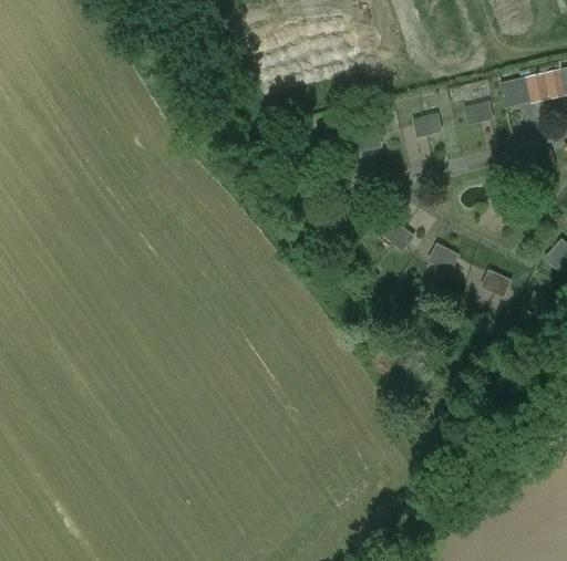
[(566,65),(526,75),(531,97),(566,89),(566,65)]
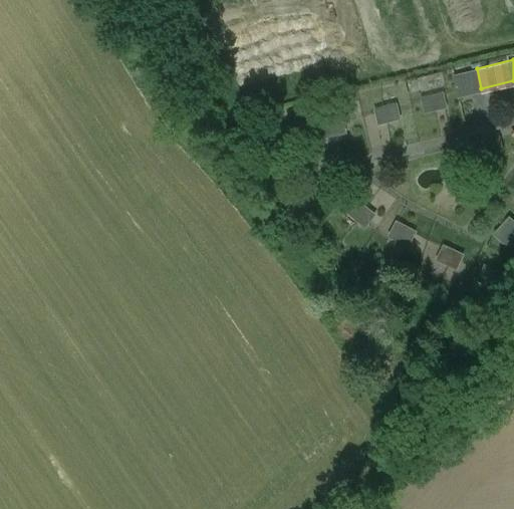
[(477,68),(454,74),(459,94),(481,88),(477,68)]
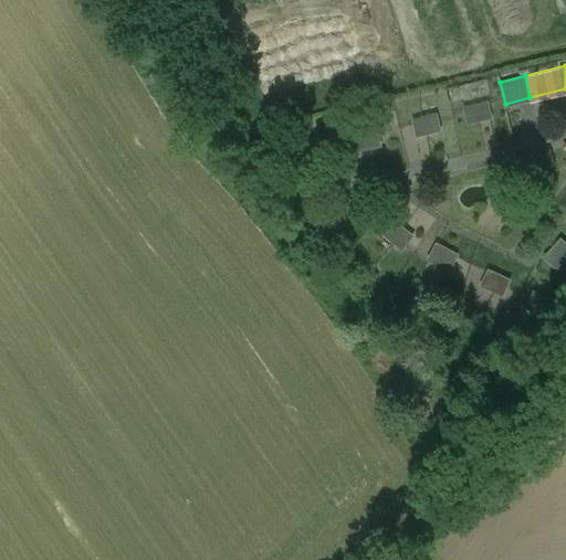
[(486,102),(464,106),(468,120),(490,115),(486,102)]
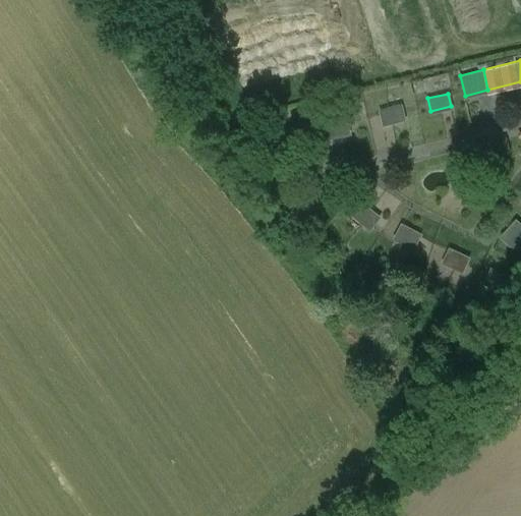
[(401,105),(381,110),(384,122),(404,118),(401,105)]
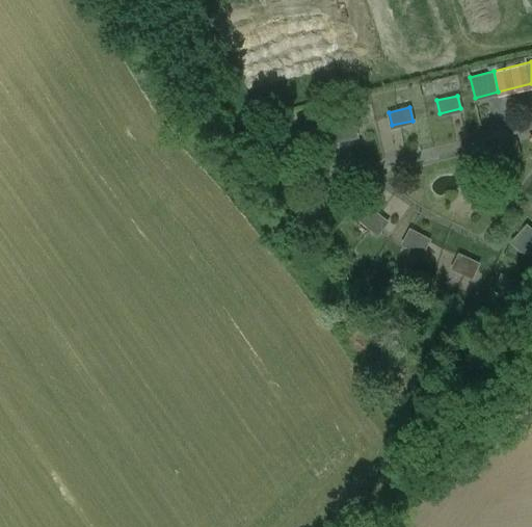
[(353,121),(333,126),(336,139),(356,134),(353,121)]
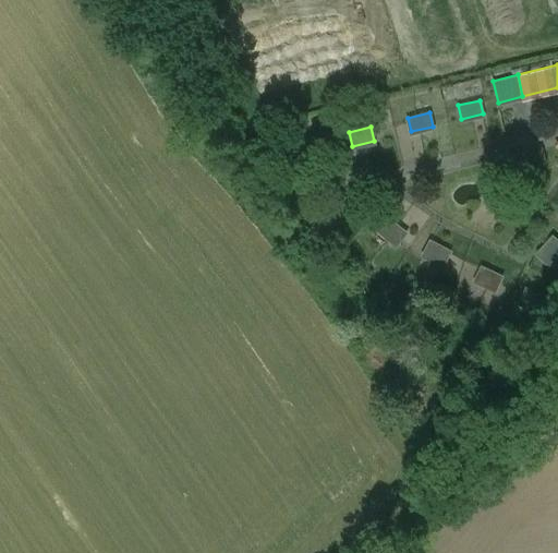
[(388,217),(379,228),(397,242),(405,231),(388,217)]
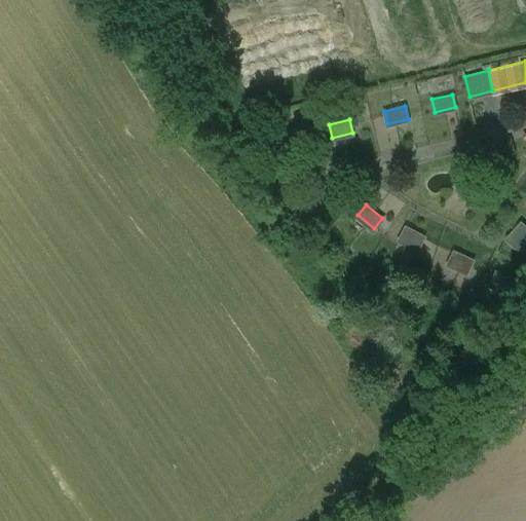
[(525,226),(521,222),(506,237),(516,247),(525,235),(525,226)]
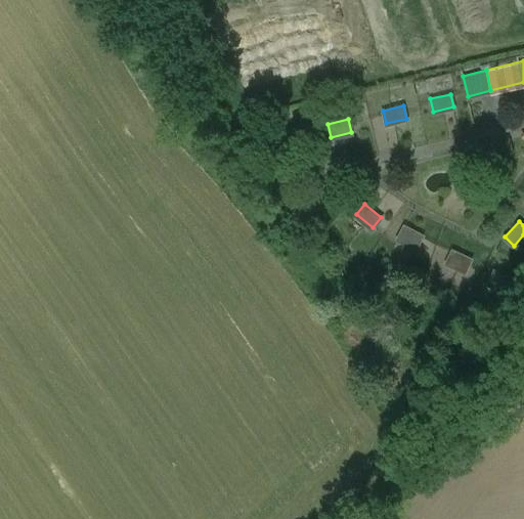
[(422,234),(403,225),(397,236),(416,247),(422,234)]
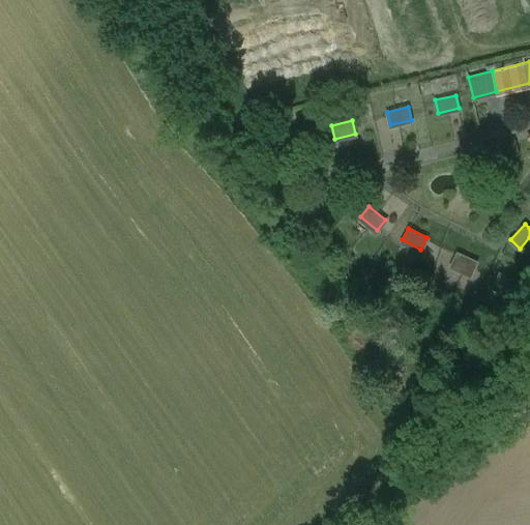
[(476,261),(457,253),(451,264),(470,273),(476,261)]
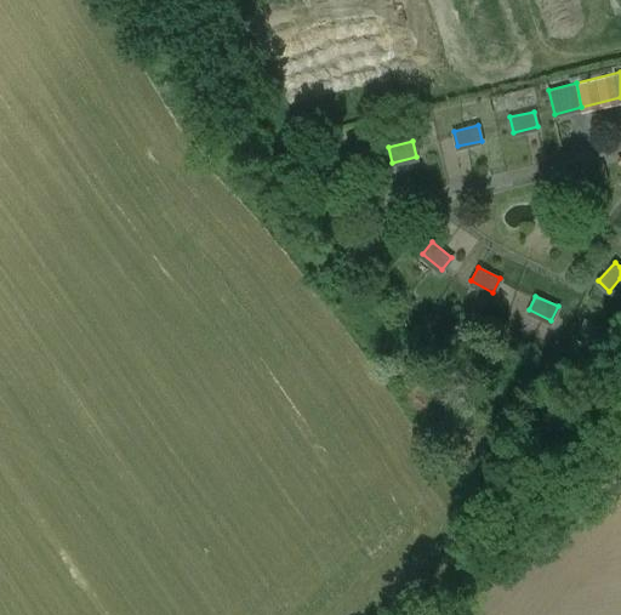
[(607,330),(585,319),(577,334),(600,345),(607,330)]
